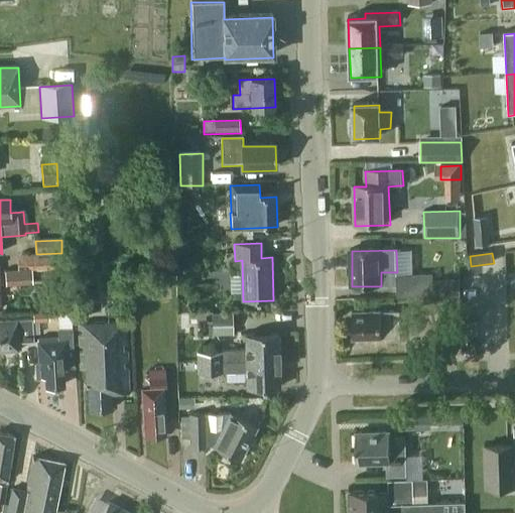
[(33,284),(32,271),(56,270),(55,255),(17,257),(18,272),(5,273),(6,286),(33,284)]
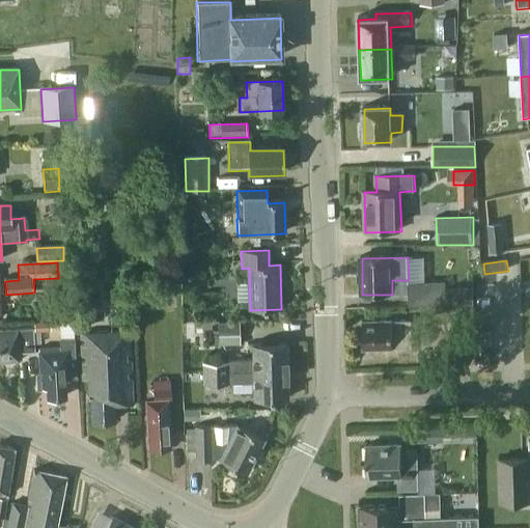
[(409,284),(409,280),(397,280),(392,280),(392,289),(392,295),(392,296),(409,296),(409,284)]
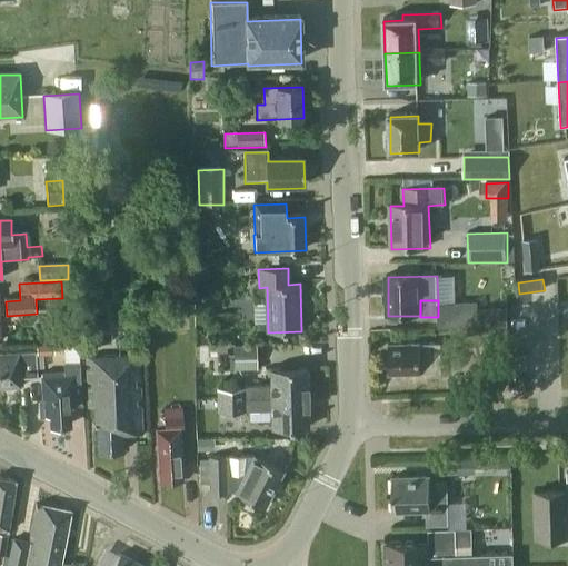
[(438,305),(439,330),(478,328),(478,310),(477,303),(438,305)]
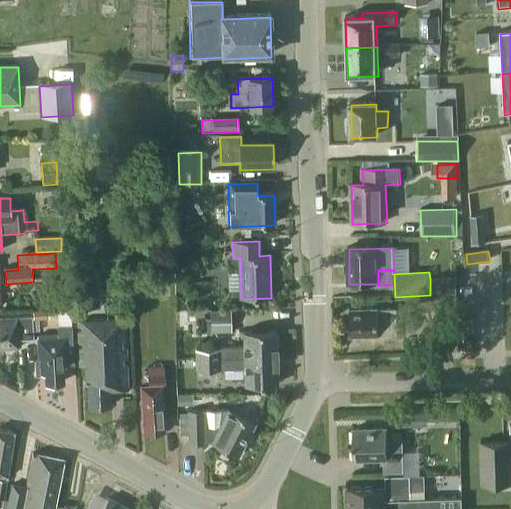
[(456,278),(430,279),(430,295),(457,294),(456,278)]
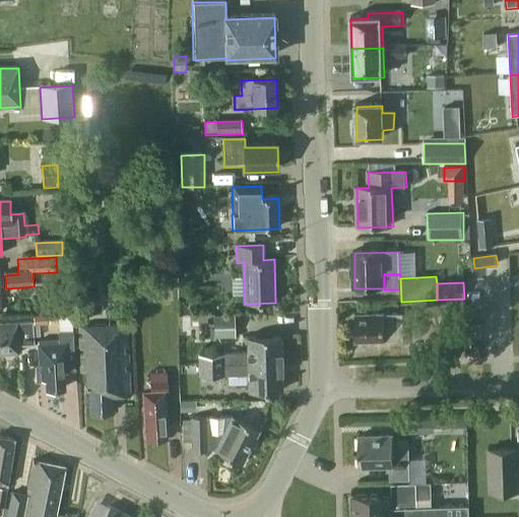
[(357,343),(404,342),(403,315),(355,316),(357,343)]
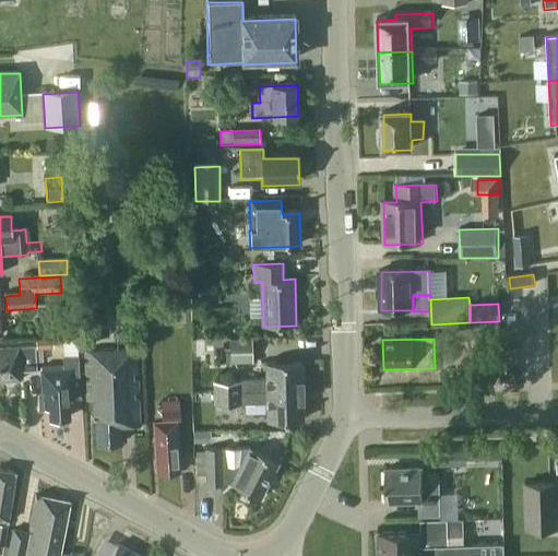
[(36,350),(37,363),(44,363),(43,351),(55,351),(54,340),(36,341),(37,350),(36,350)]
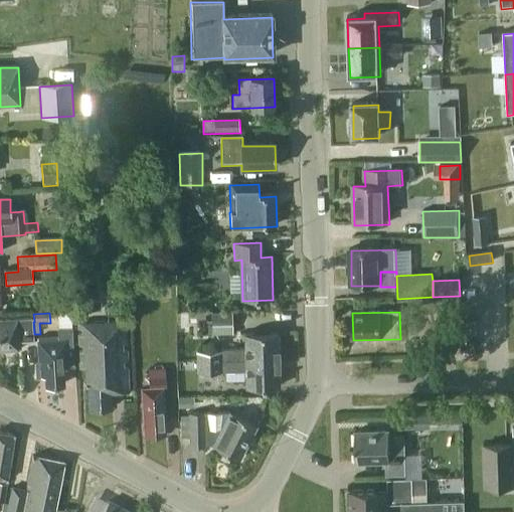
[(206,314),(206,336),(232,336),(232,314),(206,314)]
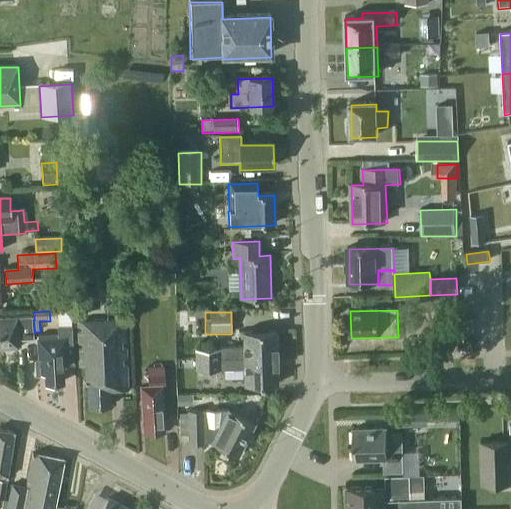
[(455,334),(454,313),(440,313),(441,334),(455,334)]
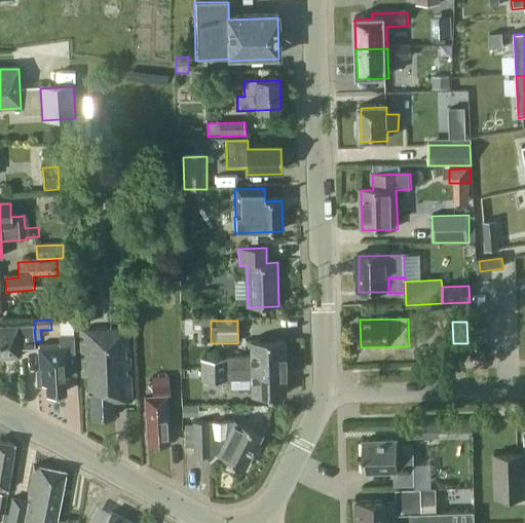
[(34,342),(35,341),(34,329),(34,327),(0,329),(0,359),(22,359),(21,351),(35,350),(34,342)]
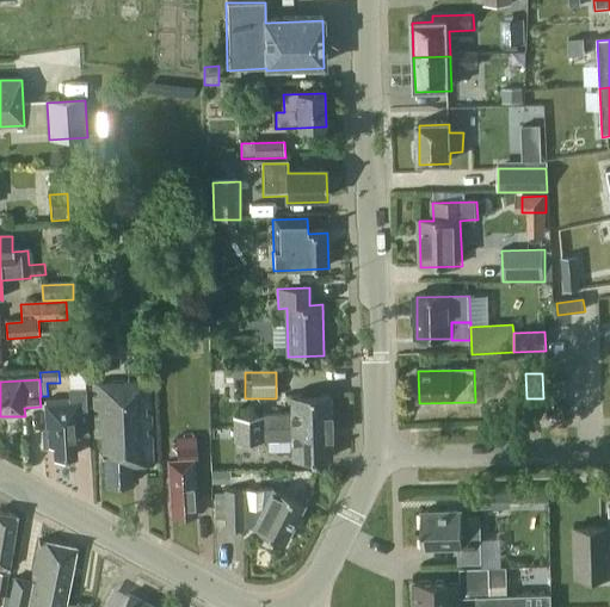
[(153,466),(152,450),(149,383),(93,385),(94,439),(102,438),(102,458),(104,458),(105,485),(133,484),(131,468),(153,466)]
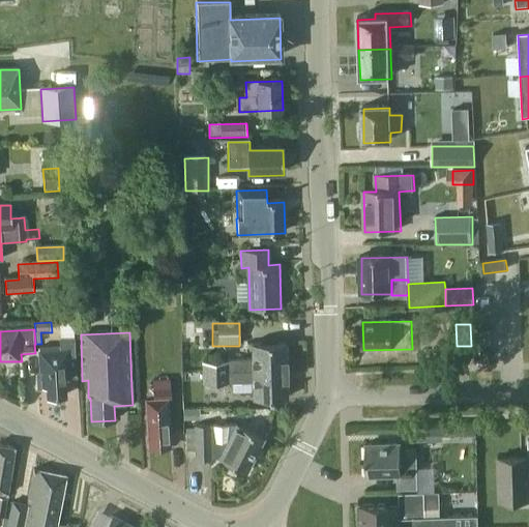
[(38,390),(48,390),(48,400),(66,399),(66,382),(78,381),(76,341),(61,342),(62,350),(40,351),(41,375),(37,375),(38,390)]
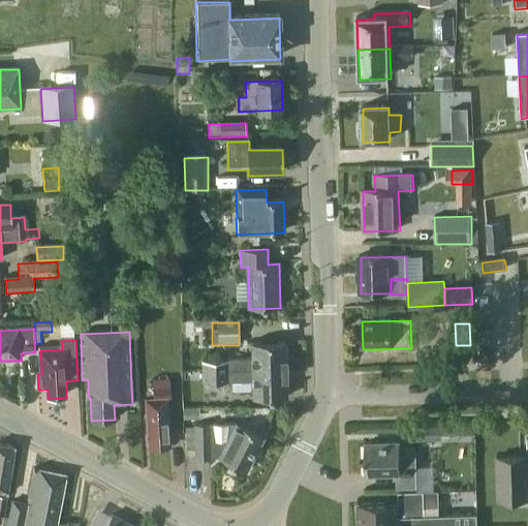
[(203,362),(203,373),(228,372),(242,372),(287,371),(286,342),(252,344),(252,359),(228,360),(228,362),(203,362)]
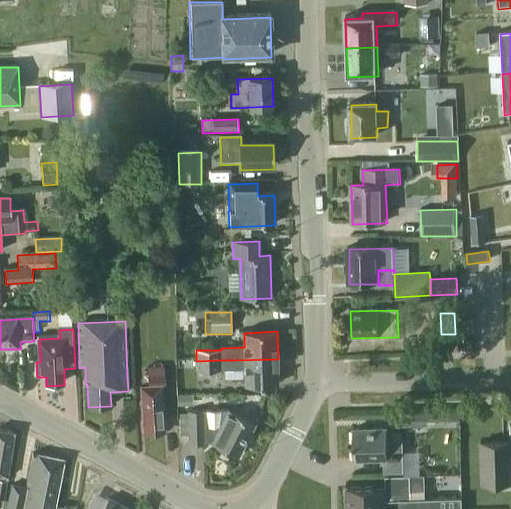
[(278,377),(278,359),(234,360),(234,371),(245,371),(246,377),(246,387),(279,386),(278,377)]
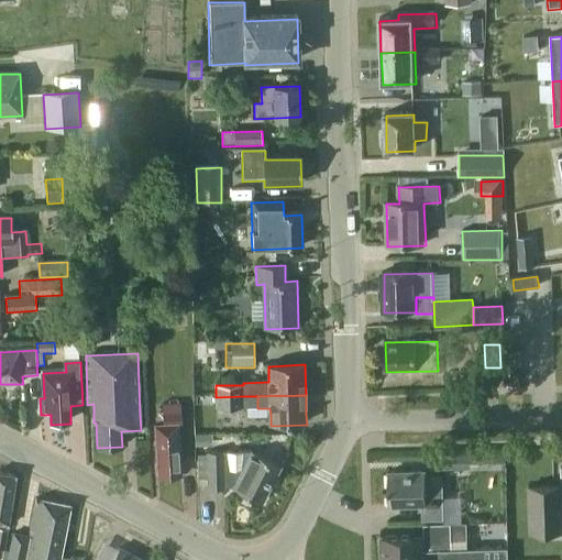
[(243,396),(216,397),(217,409),(243,408),(243,396)]
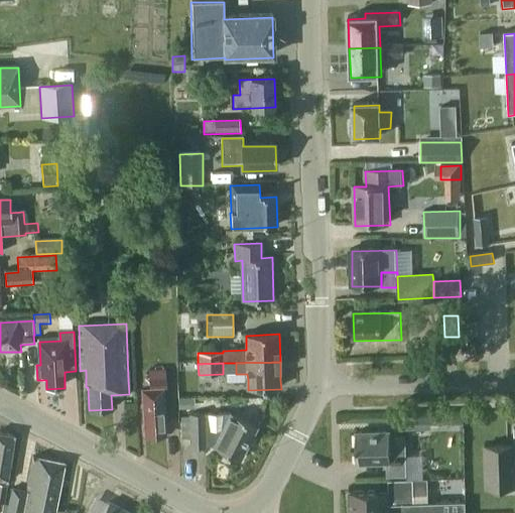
[(166,390),(166,380),(166,377),(165,371),(148,372),(149,378),(149,391),(142,391),(145,437),(145,438),(166,437),(166,435),(165,435),(162,390),(166,390)]
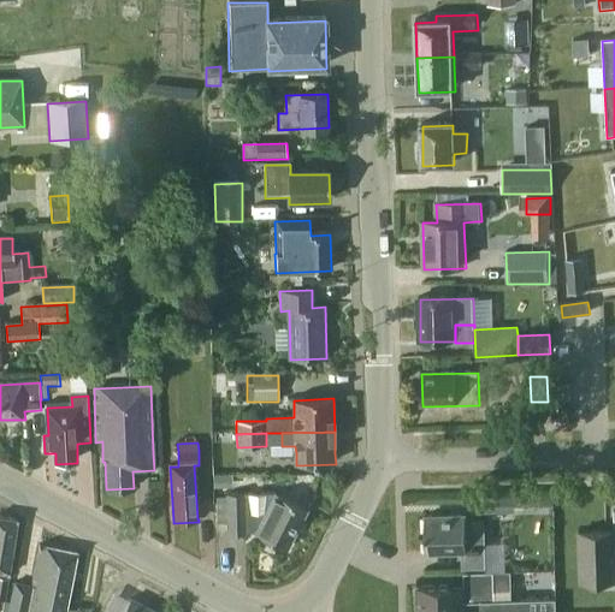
[(217,524),(228,524),(228,538),(243,536),(246,533),(256,533),(255,535),(285,551),(306,512),(275,495),(243,495),(226,495),(226,498),(216,498),(217,524)]
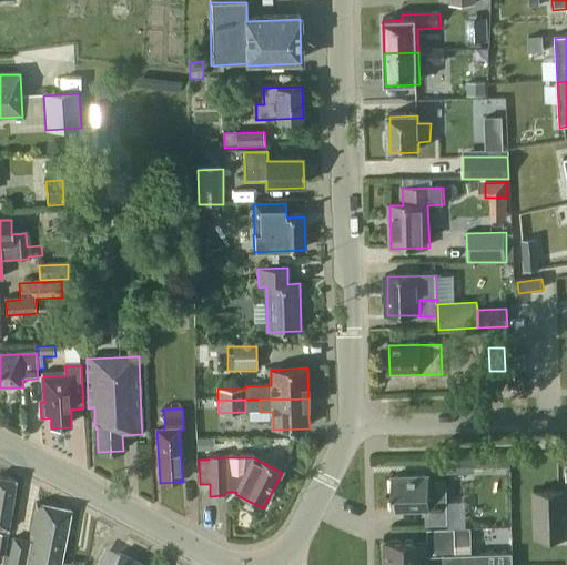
[(474,461),(465,461),(446,462),(447,476),(475,475),(474,461)]
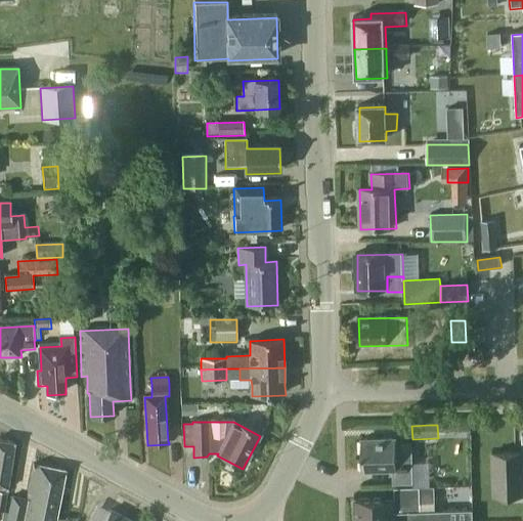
[(362,472),(393,471),(394,485),(413,484),(412,444),(396,445),(396,439),(361,440),(362,472)]
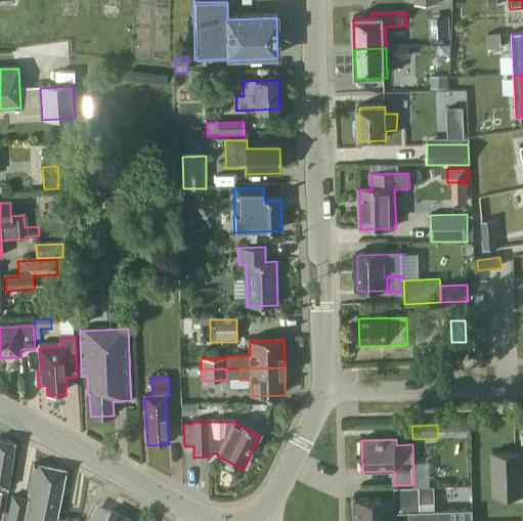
[(0,489),(7,490),(14,444),(0,441),(0,489)]
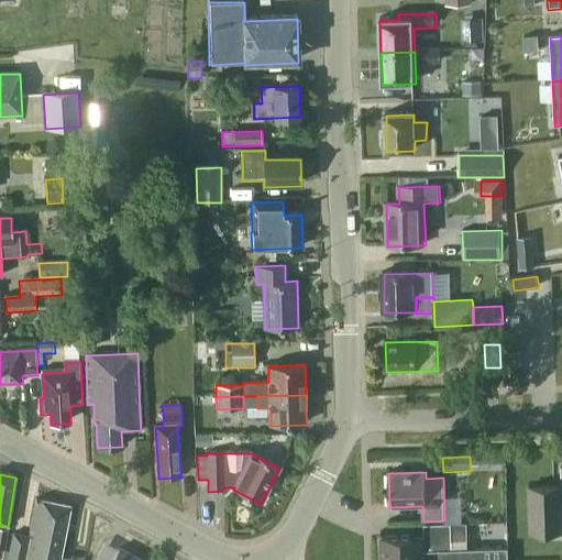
[(561,485),(530,487),(532,535),(561,533),(561,485)]
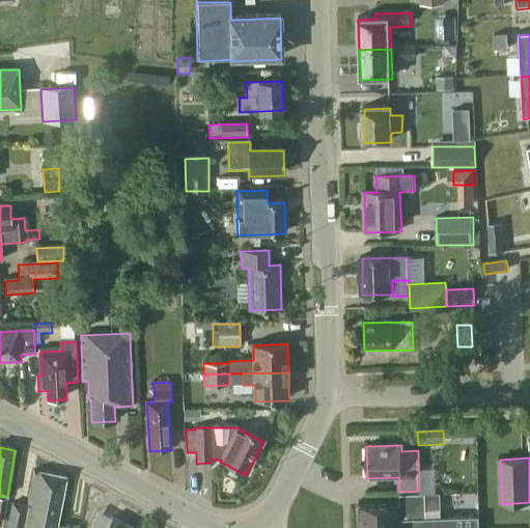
[(56,527),(66,478),(34,471),(27,507),(12,504),(8,527),(56,527)]
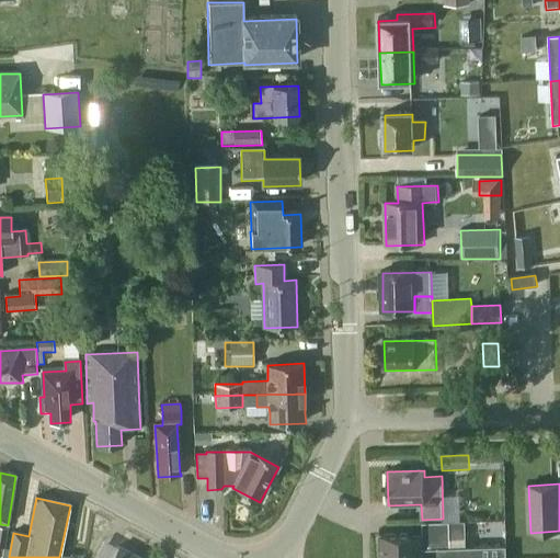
[(424,537),(423,557),(507,557),(507,547),(466,548),(465,522),(424,523),(424,537)]
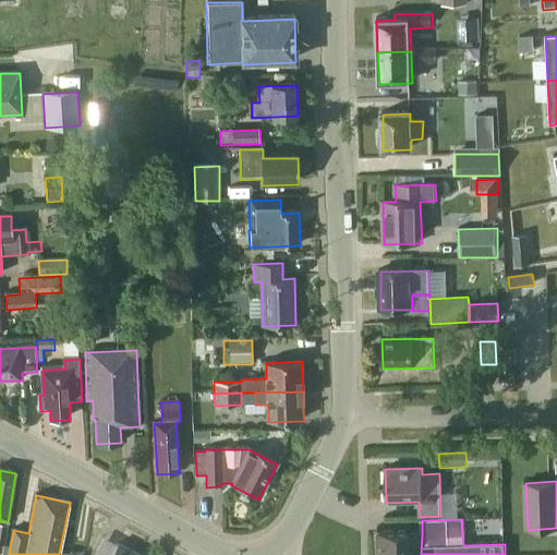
[(421,554),(422,534),(411,534),(411,532),(378,533),(379,554),(421,554)]
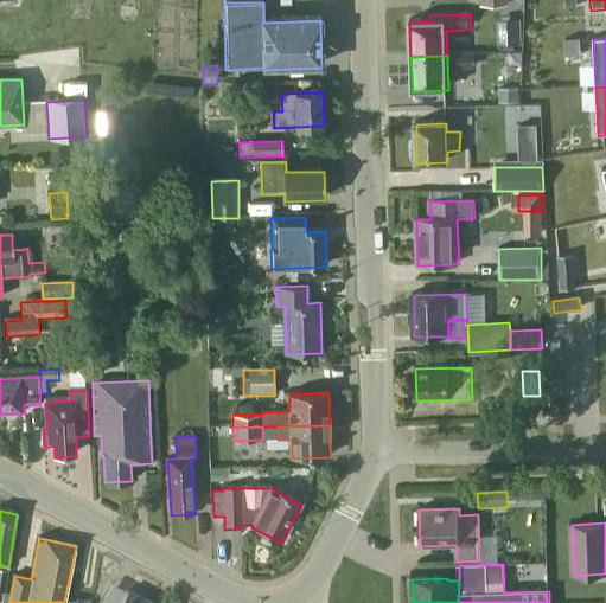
[(147,602),(128,592),(122,602),(147,602)]
